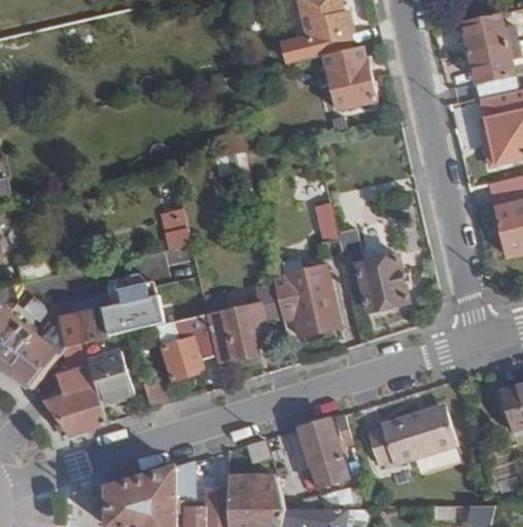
[(209,10),(224,7),(222,0),(217,0),(206,2),(209,10)]
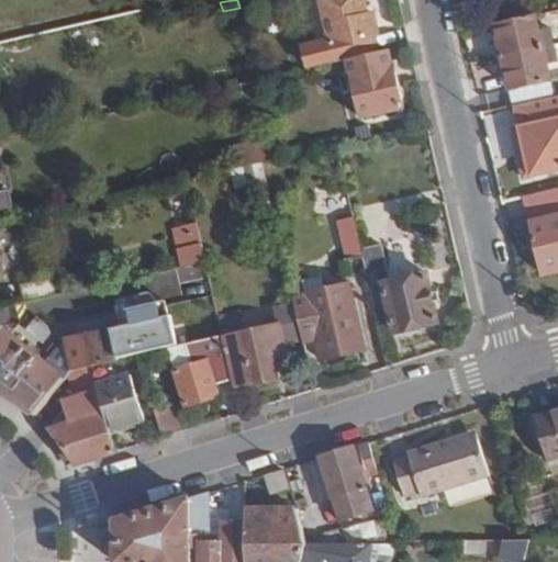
[(316,0),(331,62),(348,58),(365,55),(374,53),(370,36),(371,34),(367,14),(365,14),(360,0),(316,0)]
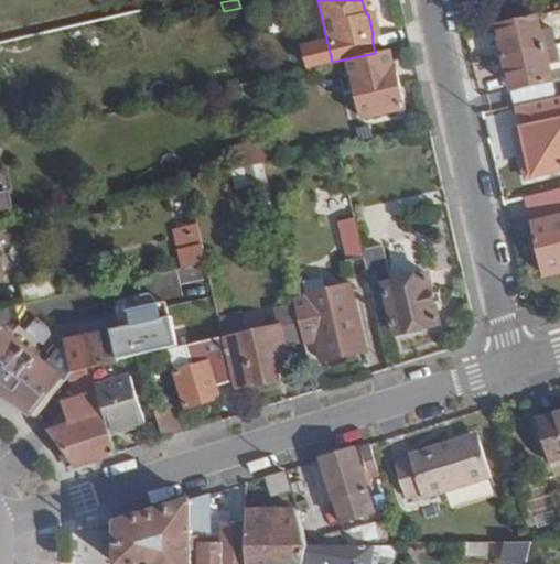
[(535,14),(496,23),(504,55),(544,47),(535,14)]
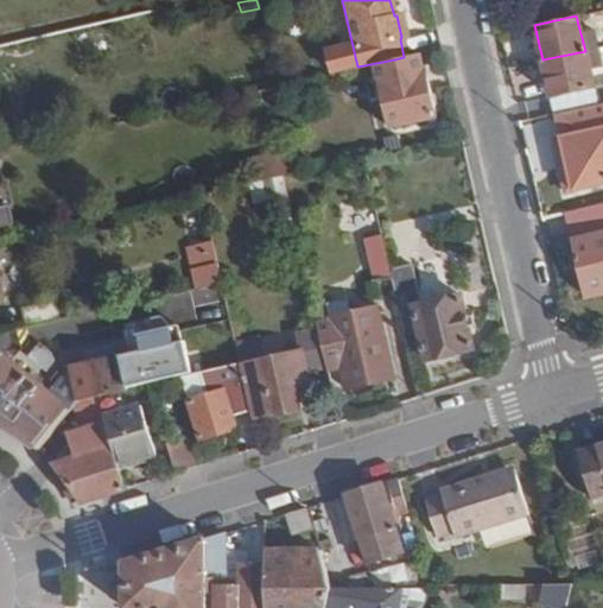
[(585,51),(543,59),(546,76),(550,95),(592,86),(585,51)]
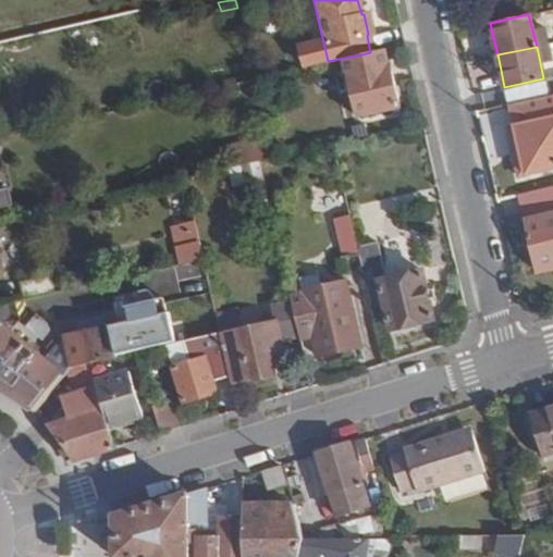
[(361,54),(345,58),(348,73),(346,74),(356,116),(400,108),(390,65),(388,65),(383,49),(370,52),(361,54)]
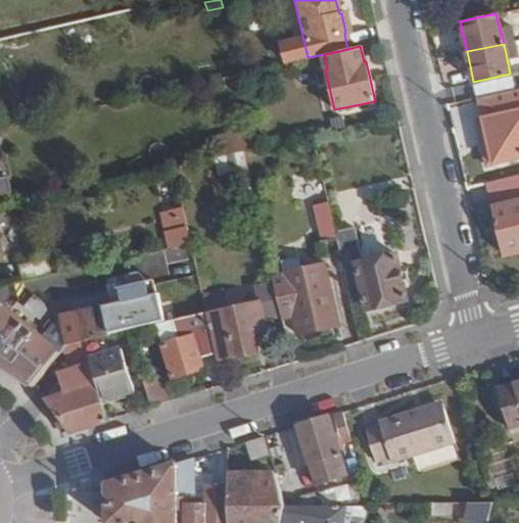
[(467,51),(456,54),(459,67),(470,65),(467,51)]
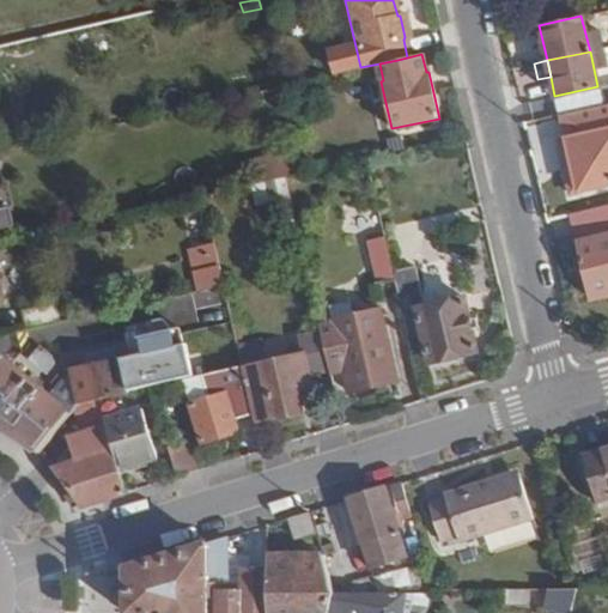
[(289,76),(290,84),(340,72),(339,64),(289,76)]
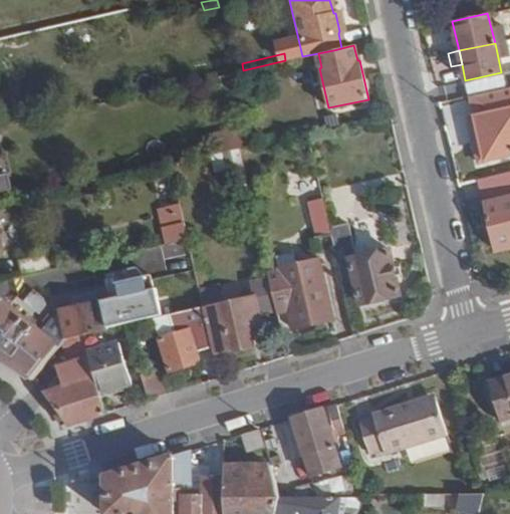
[(509,85),(462,96),(466,115),(460,116),(472,168),(509,159),(509,85)]
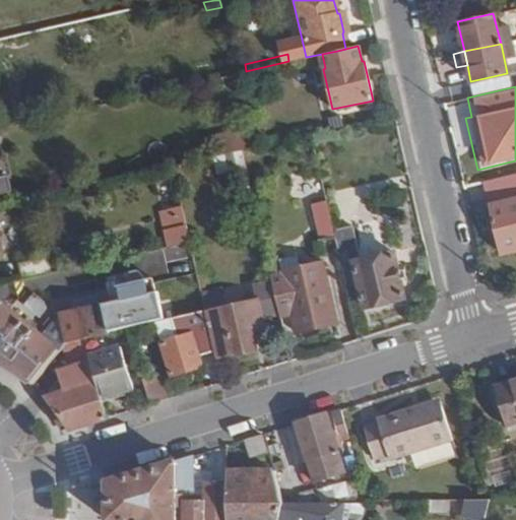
[(237,137),(240,151),(253,148),(250,134),(237,137)]
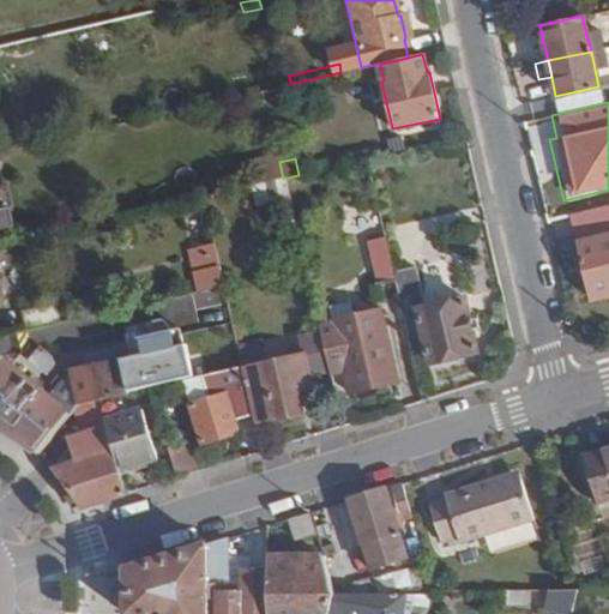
[(254,167),(258,185),(283,179),(279,162),(254,167)]
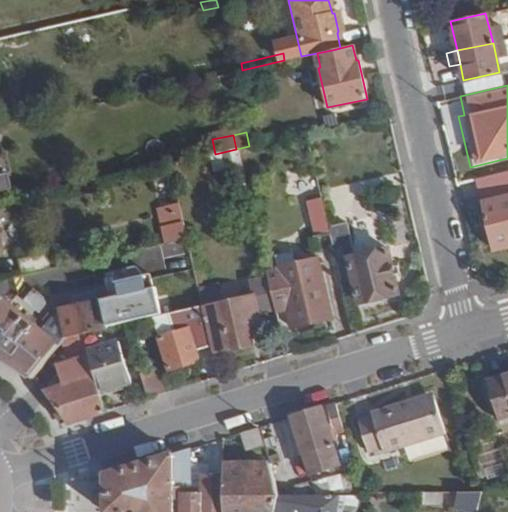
[(0,192),(9,190),(6,175),(0,176),(0,192)]
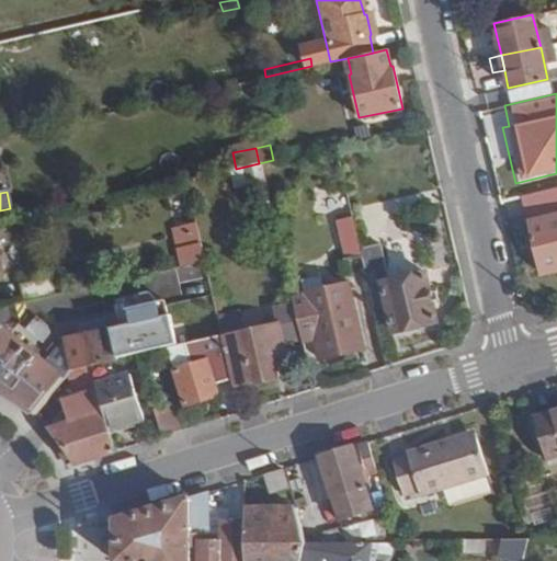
[(556,270),(556,215),(530,221),(542,274),(556,270)]
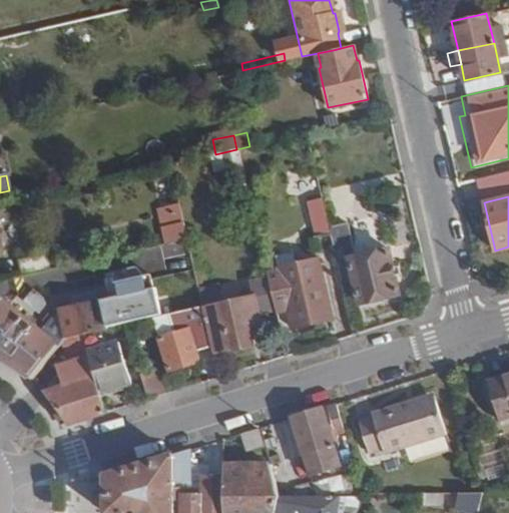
[(180,221),(176,202),(156,206),(160,225),(180,221)]
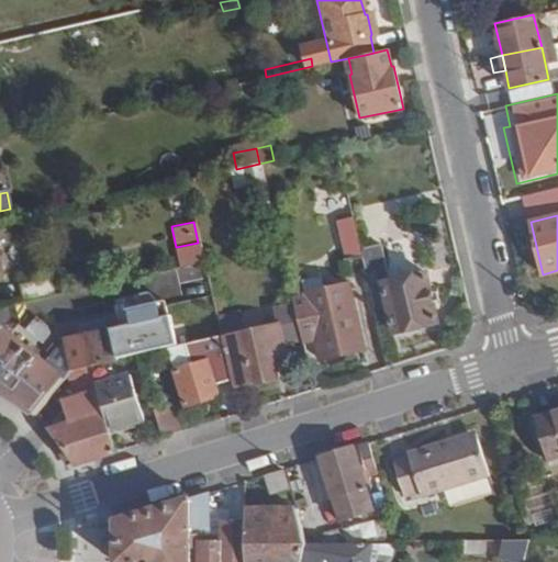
[(176,247),(179,263),(202,259),(198,243),(176,247)]
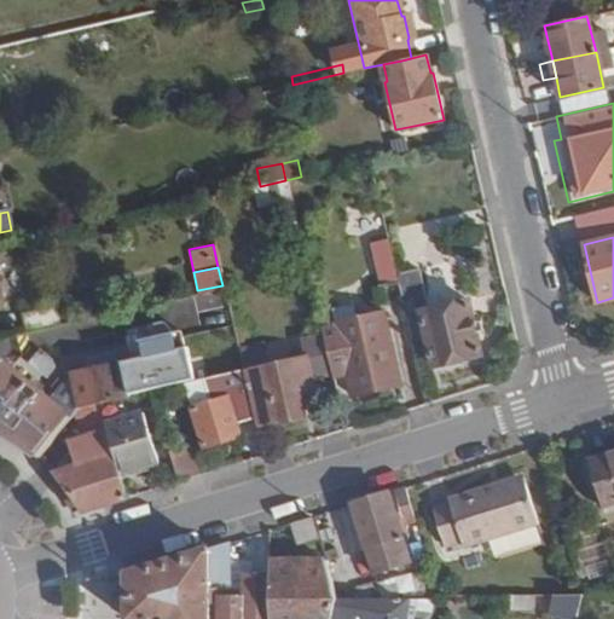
[(399,272),(407,307),(441,300),(438,285),(420,289),(413,268),(399,272)]
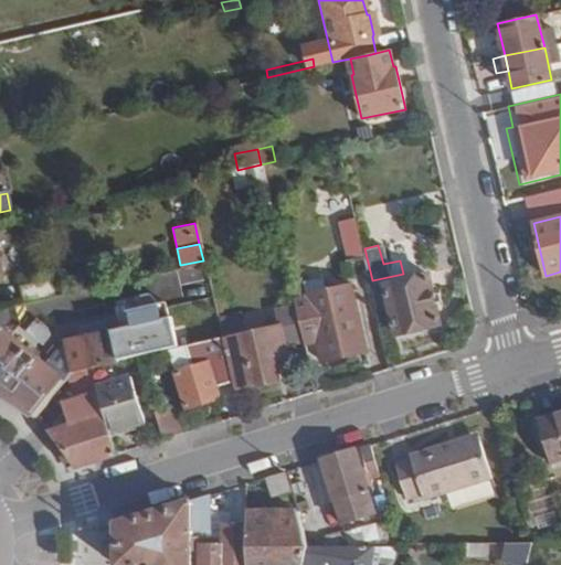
[(203,260),(180,265),(184,279),(180,281),(187,310),(179,322),(183,344),(221,337),(203,260)]
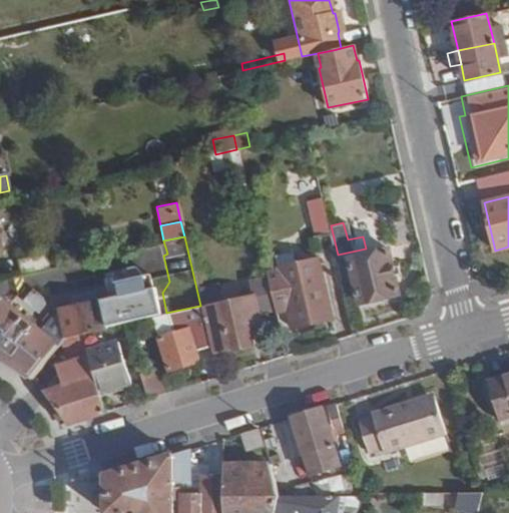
[(397,294),(386,247),(347,258),(357,304),(397,294)]
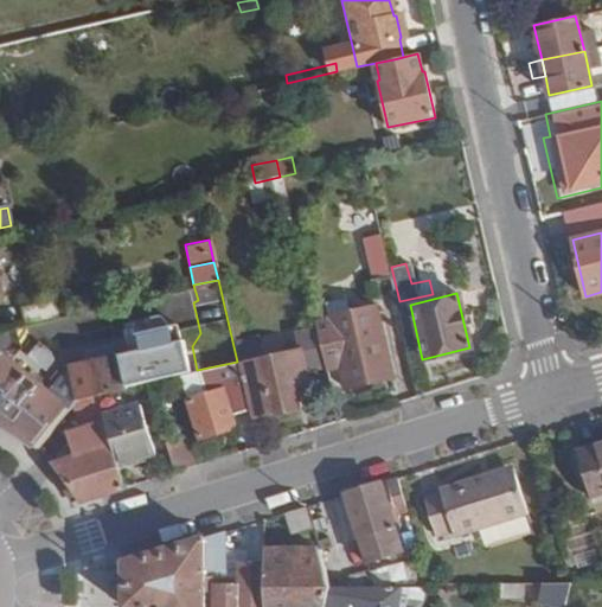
[(390,377),(375,307),(357,312),(352,295),(324,302),(328,320),(315,323),(328,375),(340,372),(345,388),(390,377)]
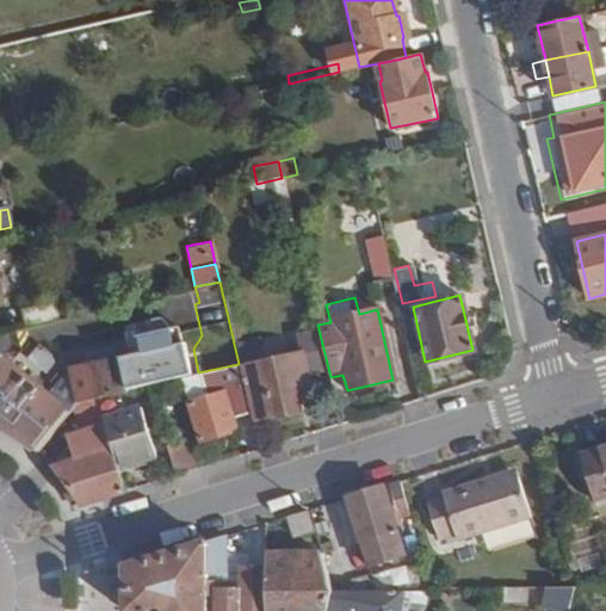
[(20,310),(24,326),(57,319),(54,302),(20,310)]
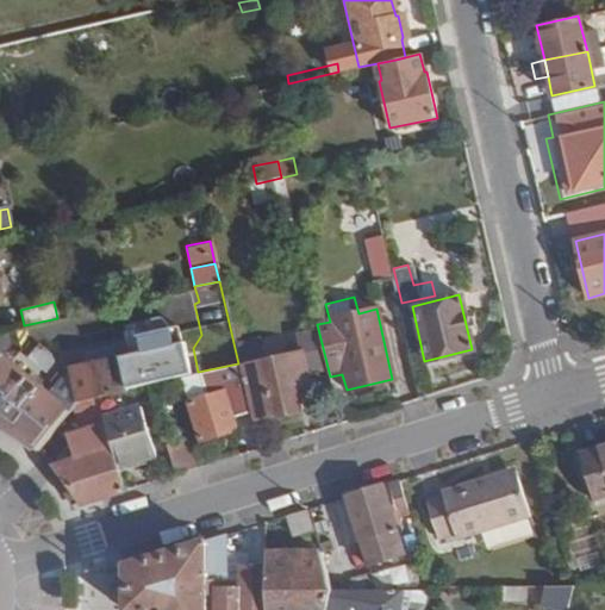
[(4,354),(0,354),(0,425),(12,431),(37,448),(61,418),(75,399),(95,396),(124,390),(117,356),(112,331),(99,335),(104,359),(67,367),(48,390),(42,386),(47,381),(41,377),(36,381),(4,354)]
